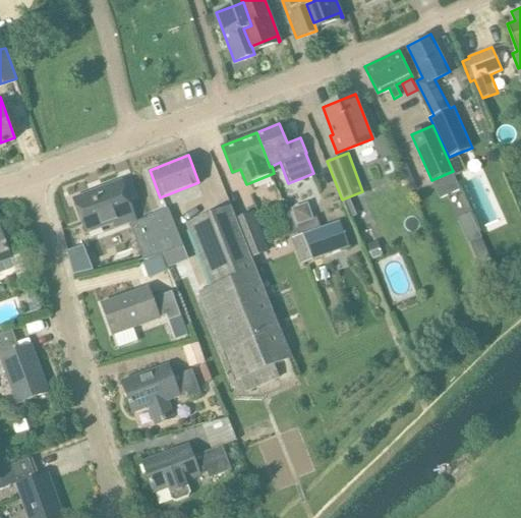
[(135,218),(121,180),(74,197),(87,230),(114,220),(116,225),(135,218)]
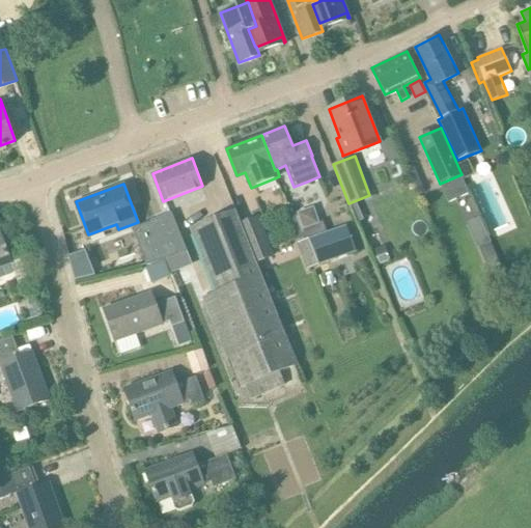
[(298,211),(299,213),(301,220),(318,261),(356,248),(345,223),(327,229),(323,219),(317,220),(312,206),(298,211)]
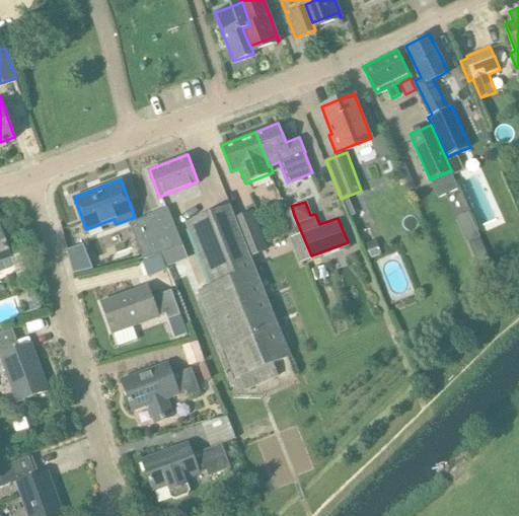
[(187,222),(195,240),(212,285),(199,290),(222,348),(223,347),(236,378),(240,376),(245,389),(279,375),(274,363),(291,356),(251,256),(235,217),(230,205),(187,222)]
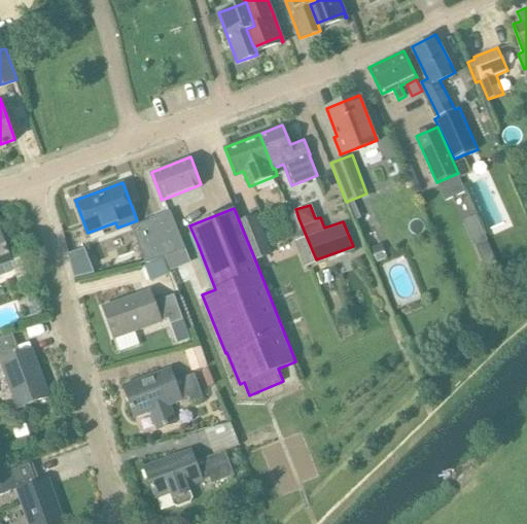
[(150,220),(165,255),(170,268),(190,258),(171,210),(168,211),(168,210),(148,217),(150,220)]
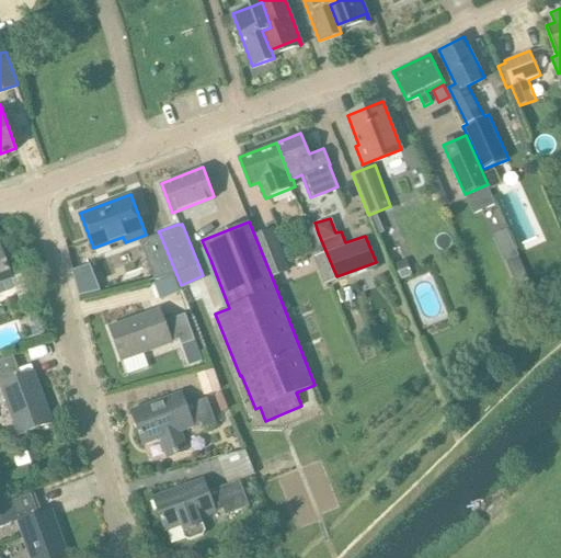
[(391,225),(379,230),(389,254),(390,255),(402,250),(401,249),(391,225)]
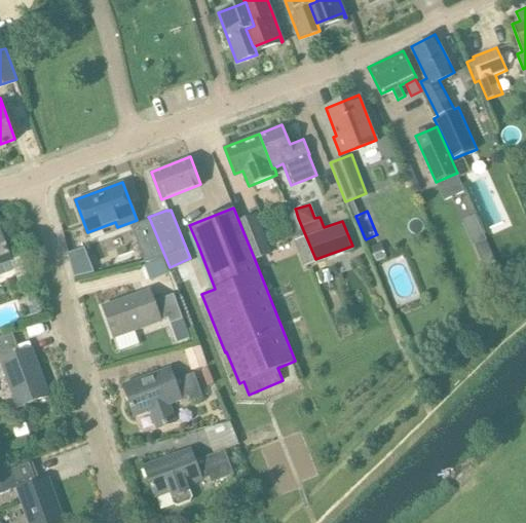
[(476,213),(462,219),(474,244),(487,237),(476,213)]
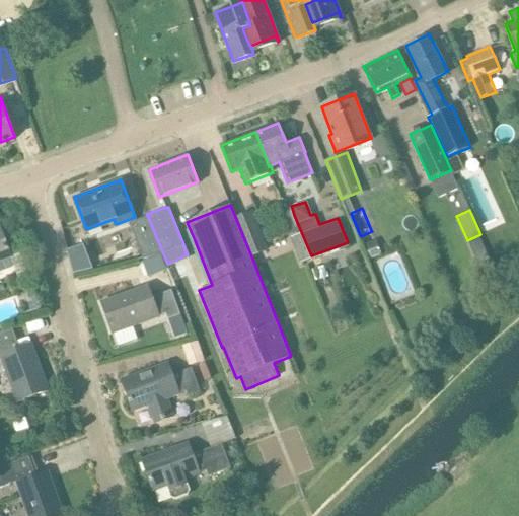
[(249,211),(235,217),(251,256),(266,250),(249,211)]
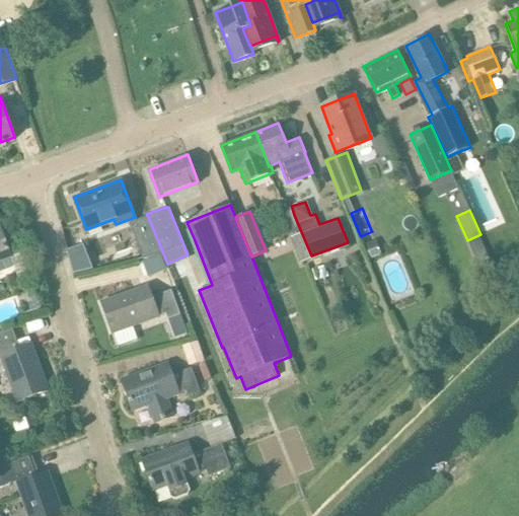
[(143,258),(162,251),(148,217),(130,224),(143,258)]
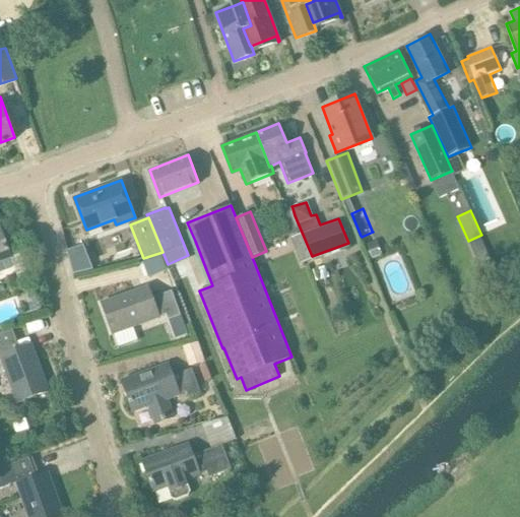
[(0,260),(11,256),(0,225),(0,260)]
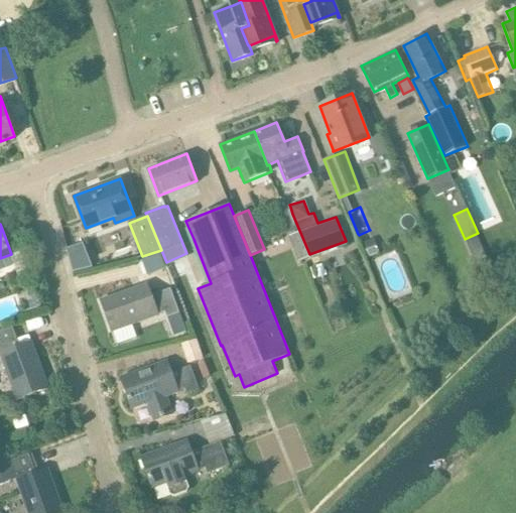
[(506,267),(496,272),(503,287),(513,282),(506,267)]
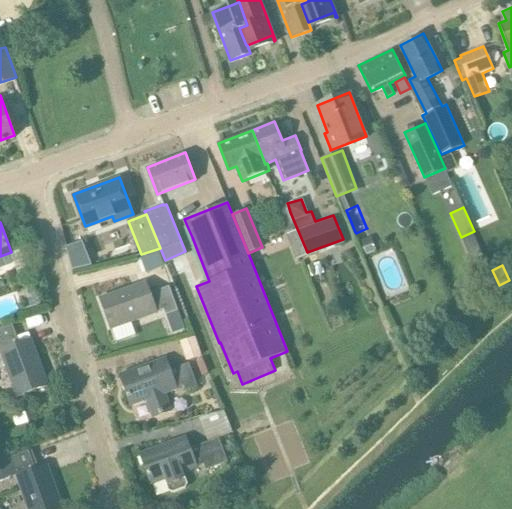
[(145,280),(119,290),(100,296),(111,327),(164,308),(166,313),(178,309),(169,285),(150,292),(145,280)]
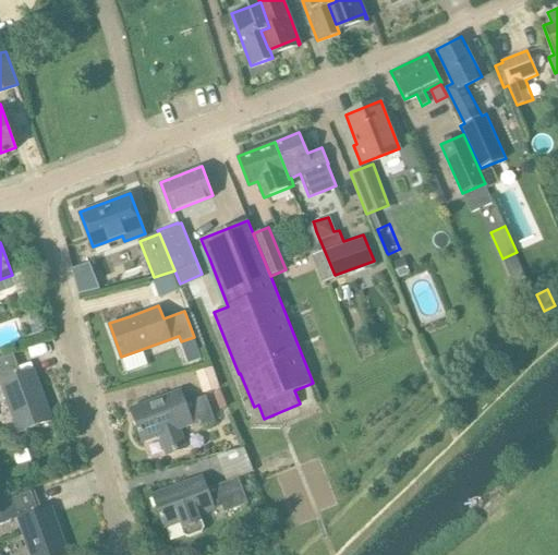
[(0,376),(20,430),(52,418),(34,369),(22,374),(13,352),(0,357),(0,376)]
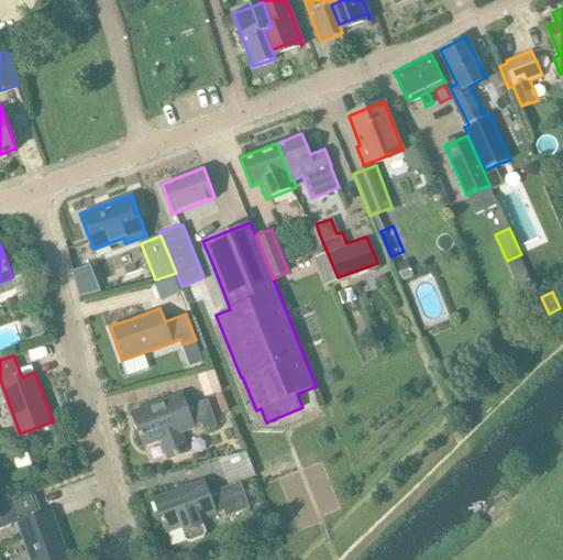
[(213,368),(197,373),(205,393),(220,387),(213,368)]
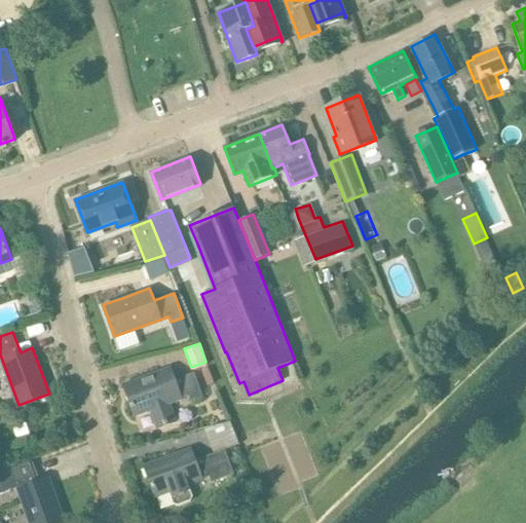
[(135,415),(151,409),(157,426),(178,418),(171,402),(189,395),(191,400),(203,395),(194,370),(174,378),(170,366),(123,383),(135,415)]
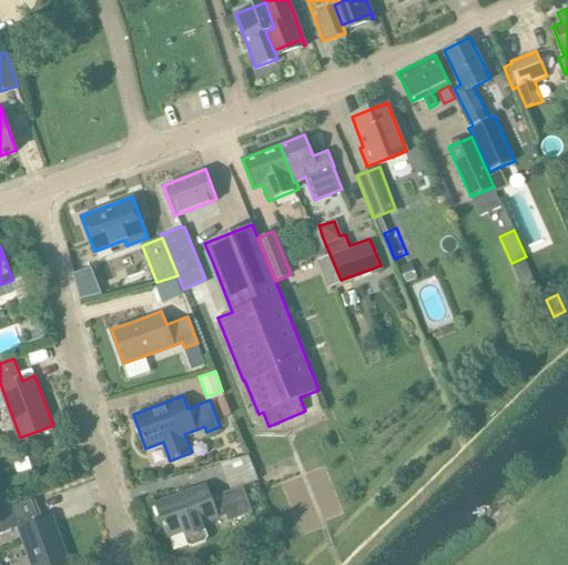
[(28,455),(13,460),(18,474),(32,470),(28,455)]
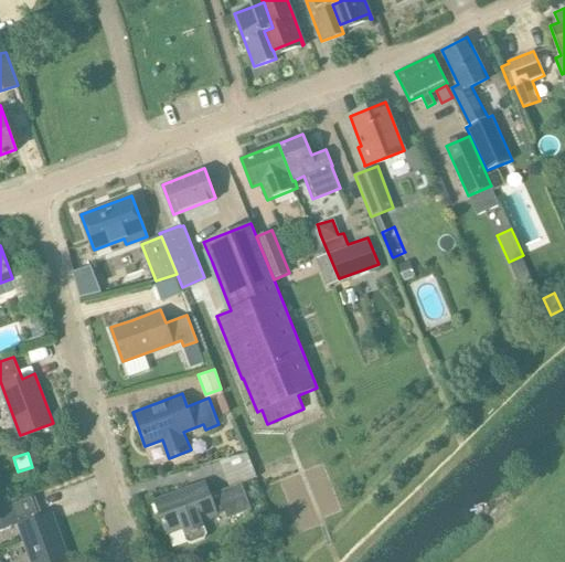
[(204,480),(176,491),(155,499),(167,533),(182,527),(188,540),(190,541),(204,536),(205,533),(201,520),(225,511),(227,517),(251,508),(241,481),(209,494),(204,480)]
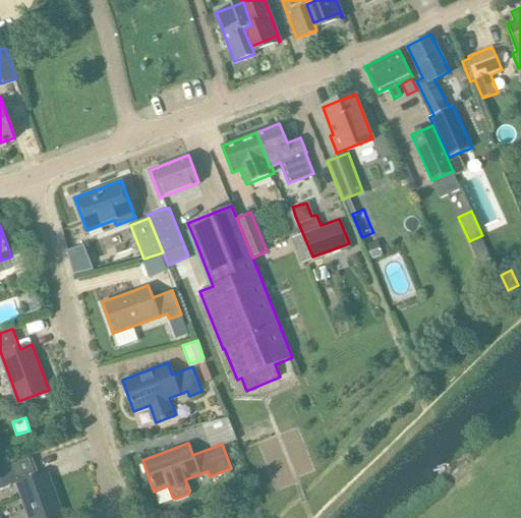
[(30,457),(10,463),(0,467),(0,486),(15,481),(29,517),(64,517),(49,472),(37,476),(30,457)]
